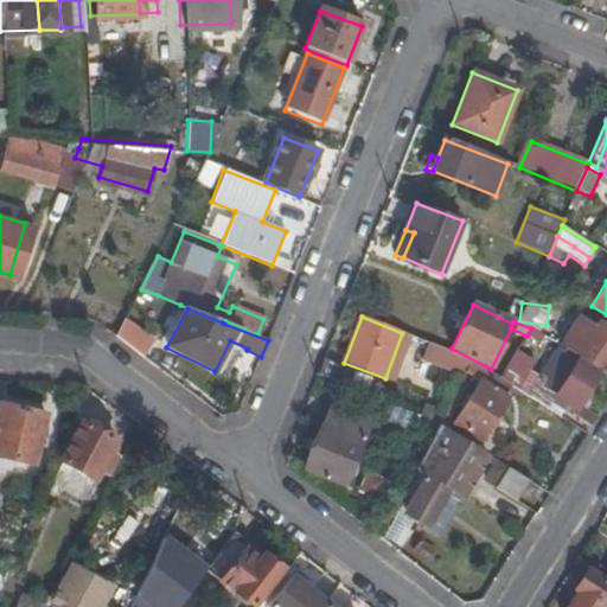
[(145,353),(153,333),(120,320),(113,340),(145,353)]
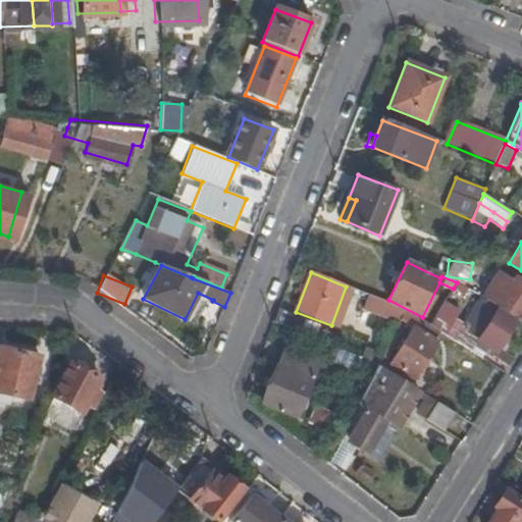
[(511,298),(503,312),(517,320),(520,322),(521,319),(521,282),(511,298)]
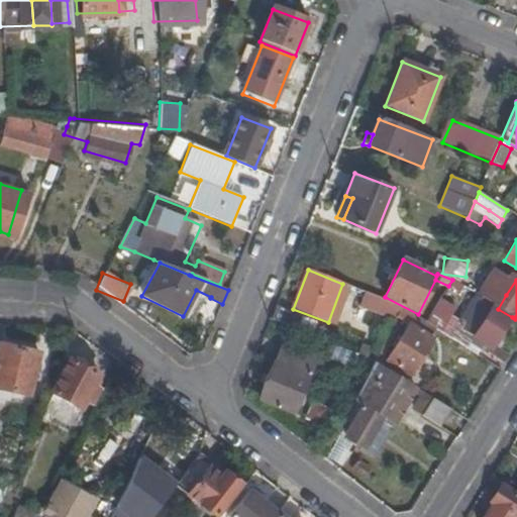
[(499,291),(491,304),(498,309),(506,295),(499,291)]
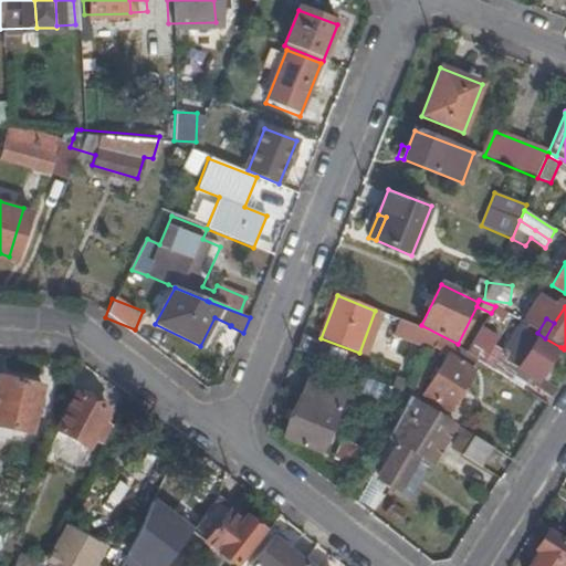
[(415,342),(420,328),(400,321),(395,334),(415,342)]
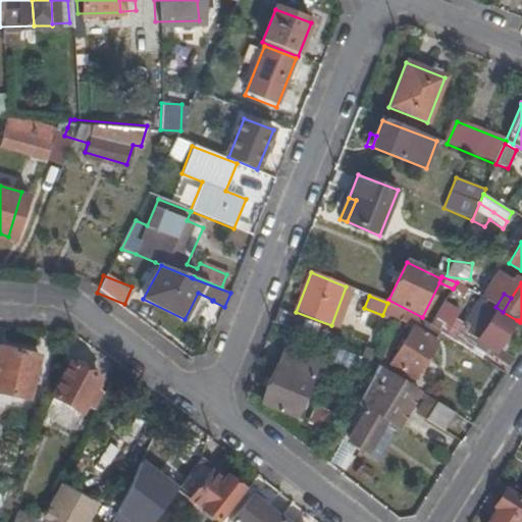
[(481,301),(456,342),(471,352),(475,346),(498,311),(481,301)]
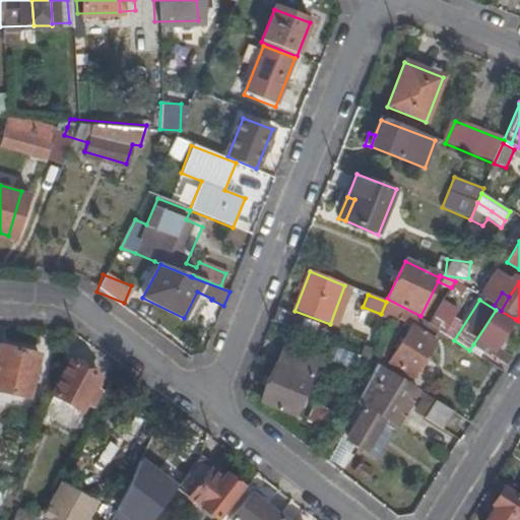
[(398,320),(404,310),(386,302),(381,314),(398,321),(398,320)]
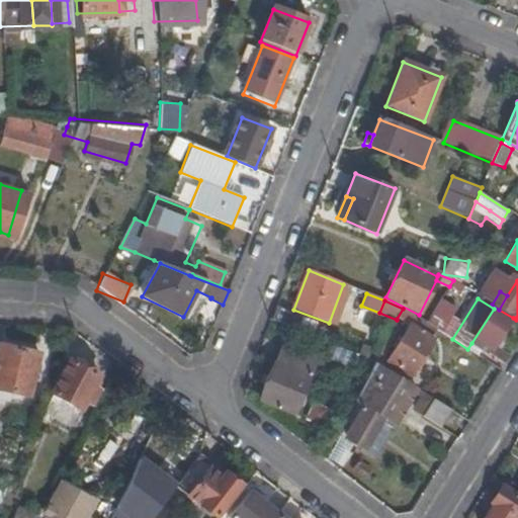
[(347,307),(343,325),(363,328),(367,310),(347,307)]
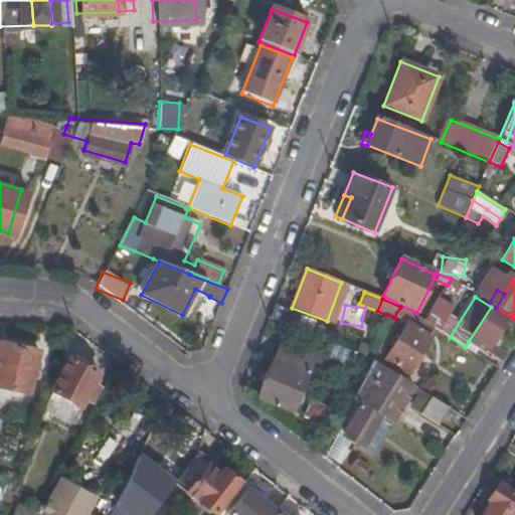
[(301,316),(276,306),(271,319),(296,329),(301,316)]
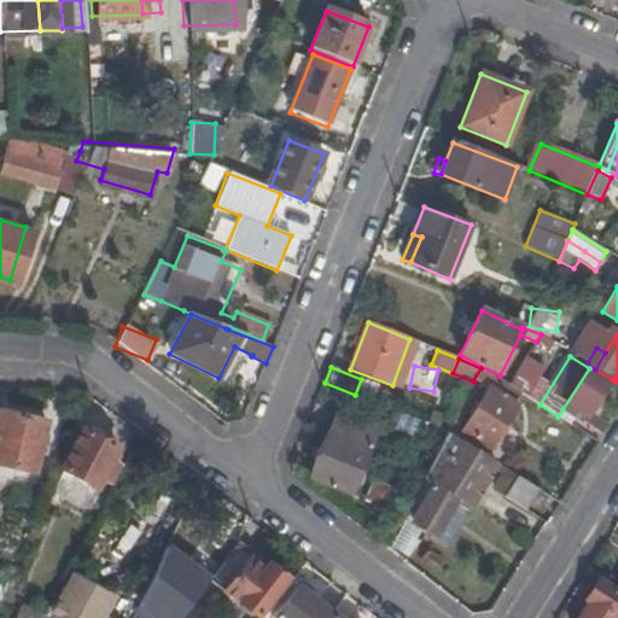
[(509,386),(481,368),(473,380),(488,389),(462,432),(491,449),(517,406),(513,403),(519,392),(509,386)]
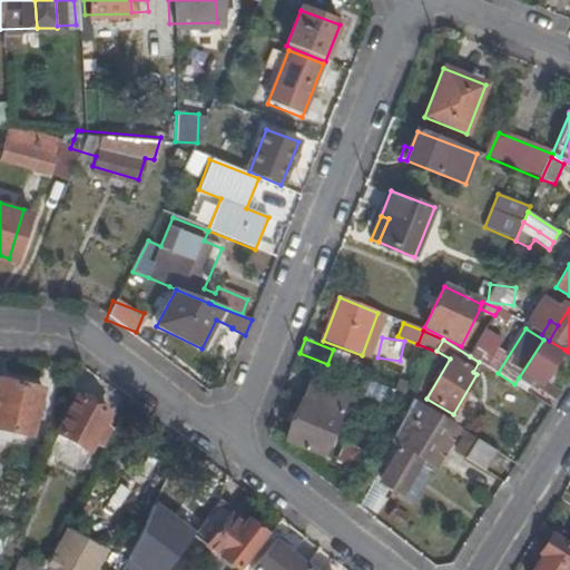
[(480,340),(470,356),(479,362),(485,366),(497,350),(480,340)]
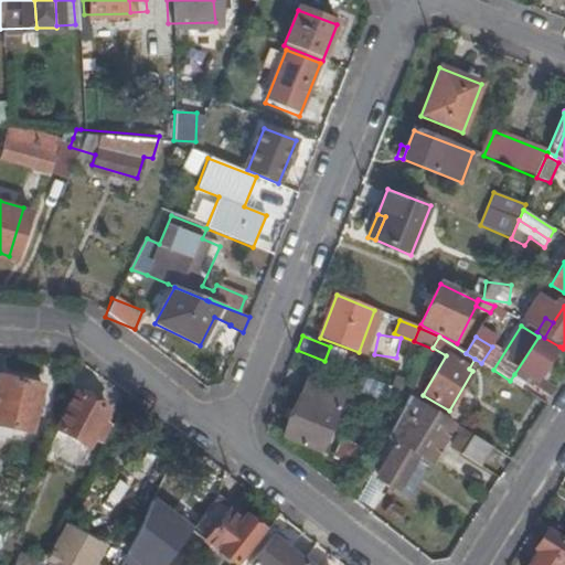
[(564,363),(564,350),(563,349),(560,347),(557,348),(539,337),(514,374),(533,386),(539,376),(543,371),(547,365),(552,356),(564,363)]
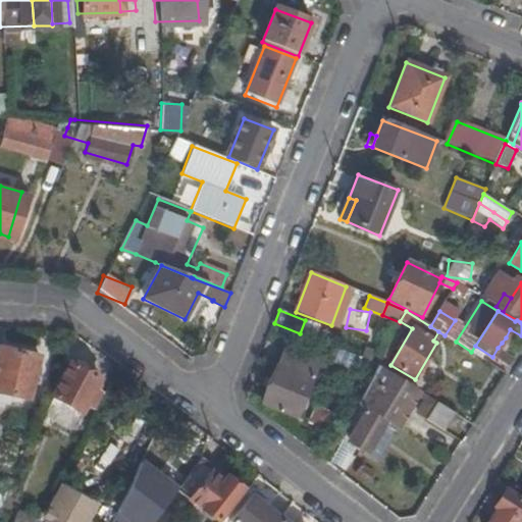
[(492,357),(509,367),(515,358),(498,348),(492,357)]
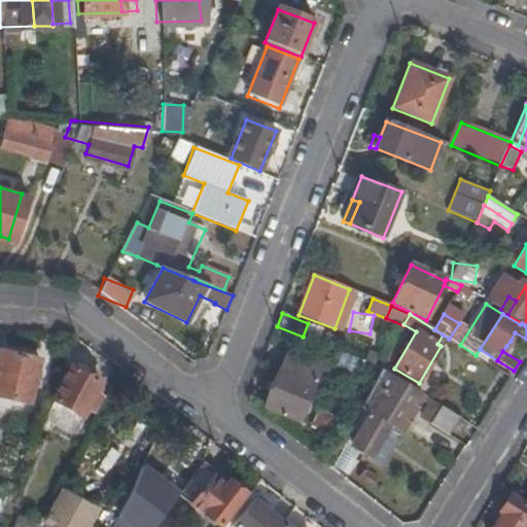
[(281,370),(280,369),(265,408),(300,422),(322,366),(289,352),(281,370)]
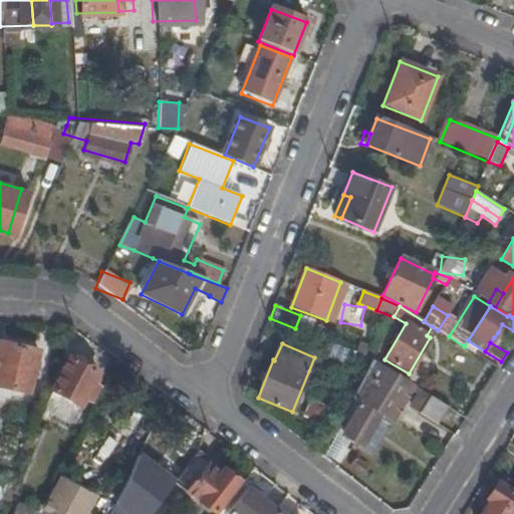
[(39,354),(1,344),(0,345),(0,389),(28,398),(32,381),(38,383),(40,376),(33,374),(39,354)]
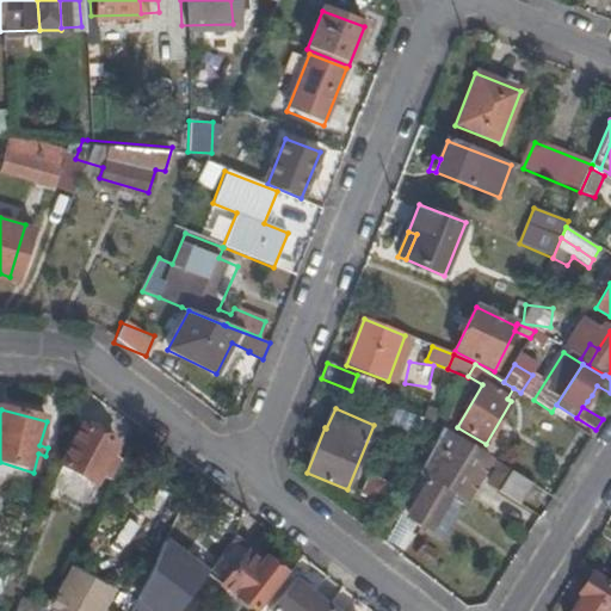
[(437,439),(443,427),(434,424),(429,434),(437,439)]
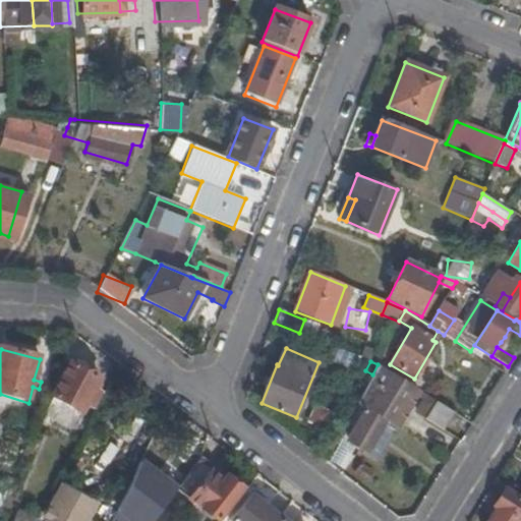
[(95,391),(101,380),(71,363),(53,397),(82,414),(88,405),(94,407),(101,394),(95,391)]
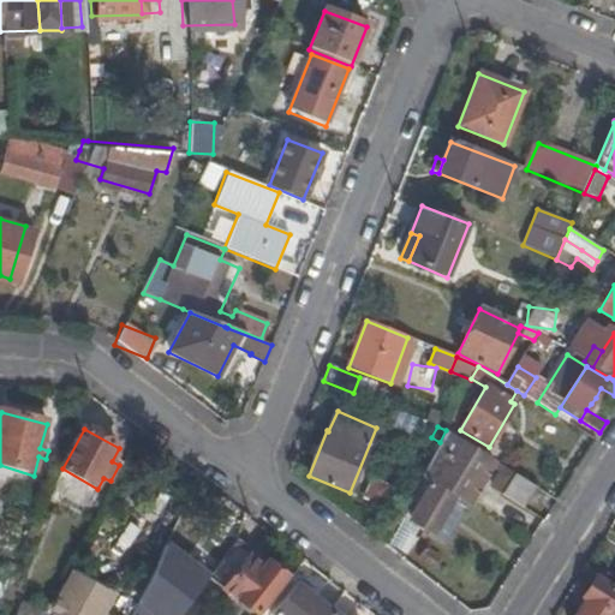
[(493,460),(446,430),(440,442),(423,475),(434,482),(410,520),(431,533),(455,495),(469,502),(493,460)]
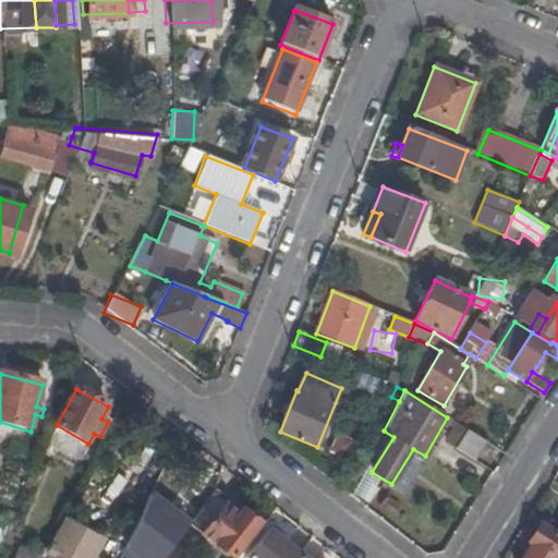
[(486,443),(468,431),(455,449),(474,461),(486,443)]
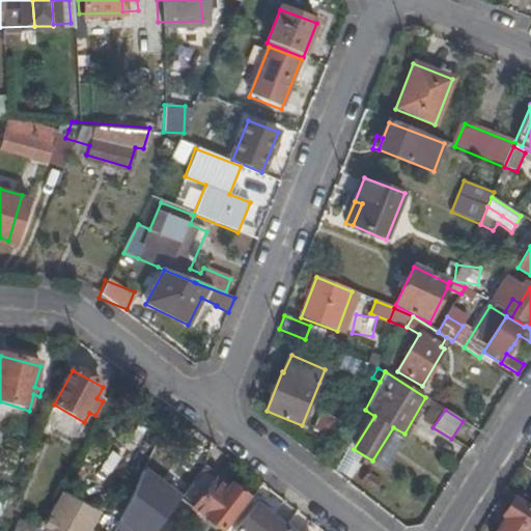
[(214,480),(218,475),(205,466),(189,487),(201,498),(192,508),(222,530),(247,497),(231,484),(226,490),(214,480)]
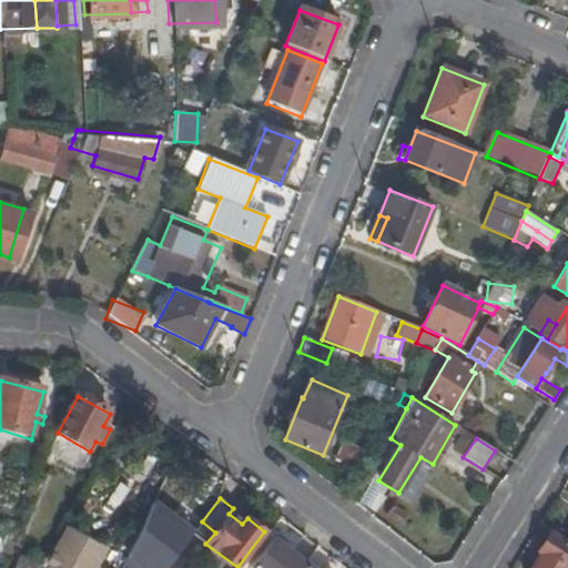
[(166,567),(195,531),(154,501),(129,559),(139,567),(166,567)]
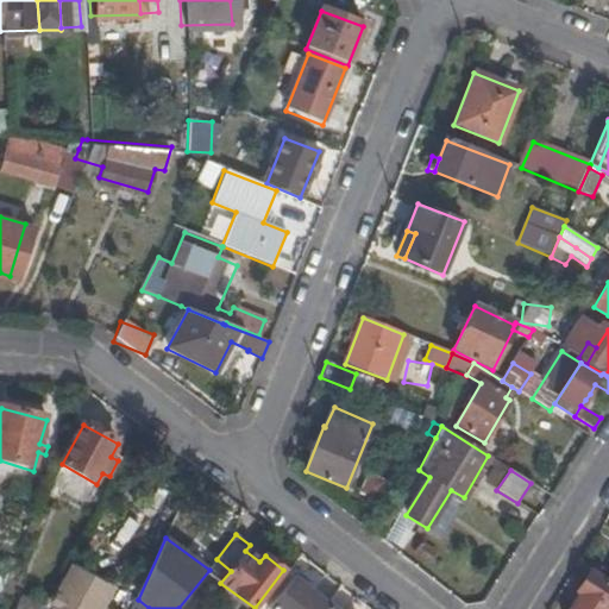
[(265,556),(250,545),(245,551),(259,562),(265,556)]
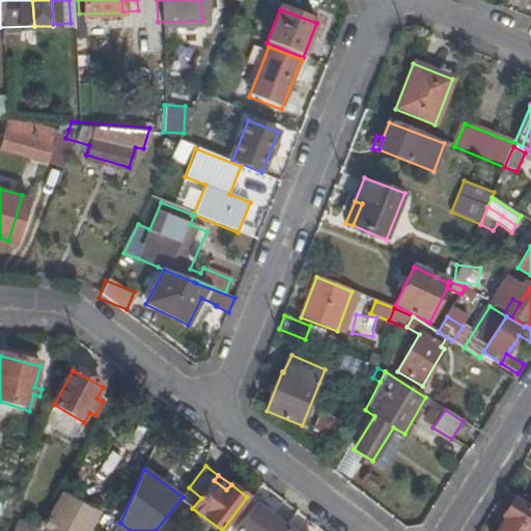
[(82,521),(87,523),(89,525),(95,514),(63,497),(47,528),(53,530),(76,530),(78,528),(82,521)]
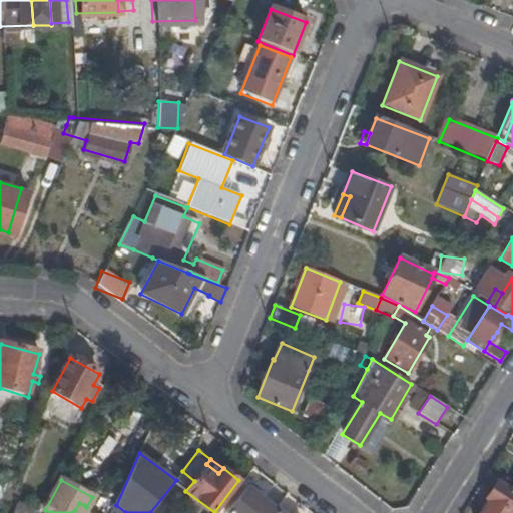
[(487,498),(490,500),(482,512),(504,512),(506,510),(511,512),(512,512),(512,493),(496,483),(487,498)]
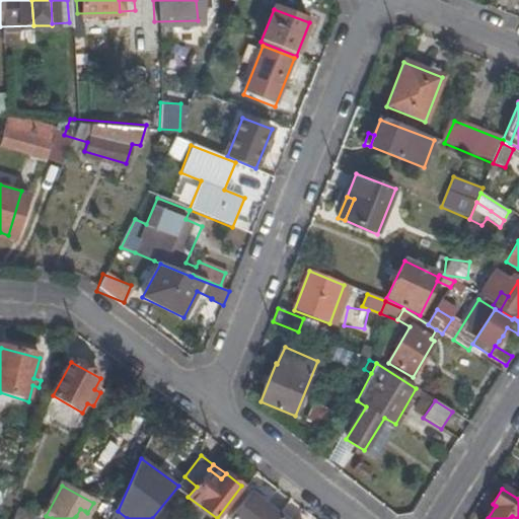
[(277,518),(280,515),(250,492),(229,518),(228,518),(277,518)]
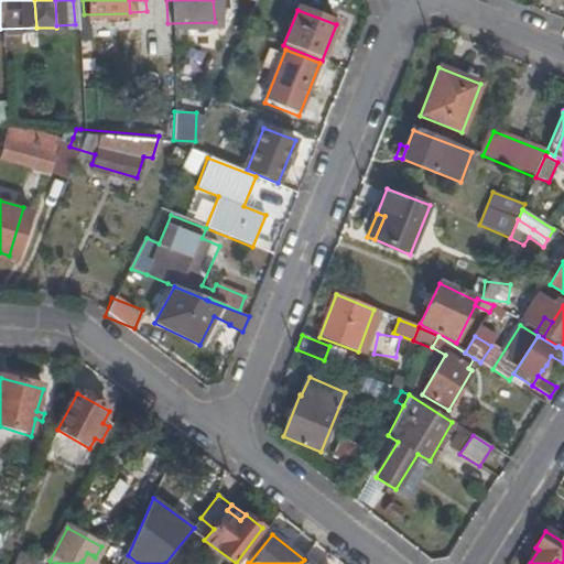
[(12,563),(40,563),(41,562),(20,551),(14,560),(12,563)]
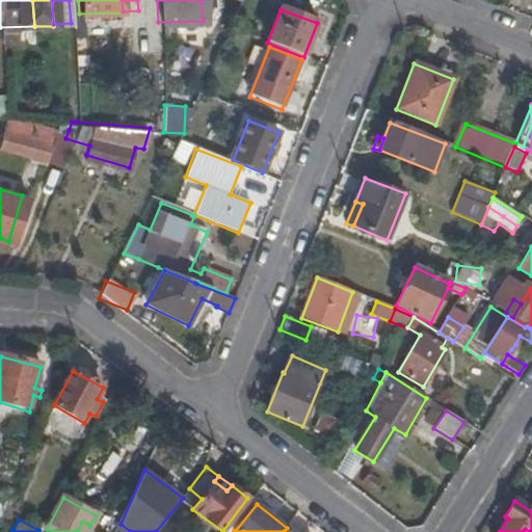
[(82,531),(87,524),(82,522),(78,529),(82,531)]
